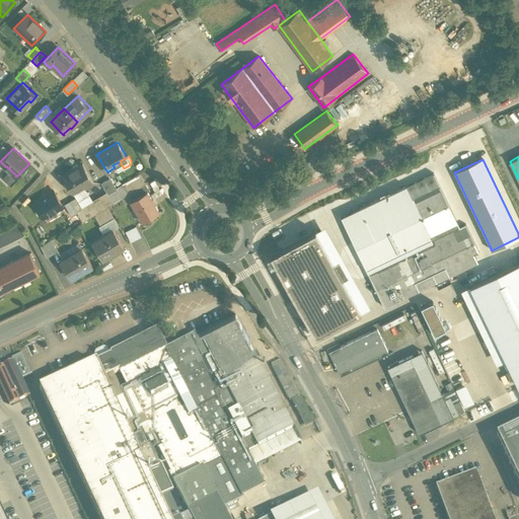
[(83,163),(73,168),(63,174),(72,190),(83,182),(85,187),(94,181),(83,163)]
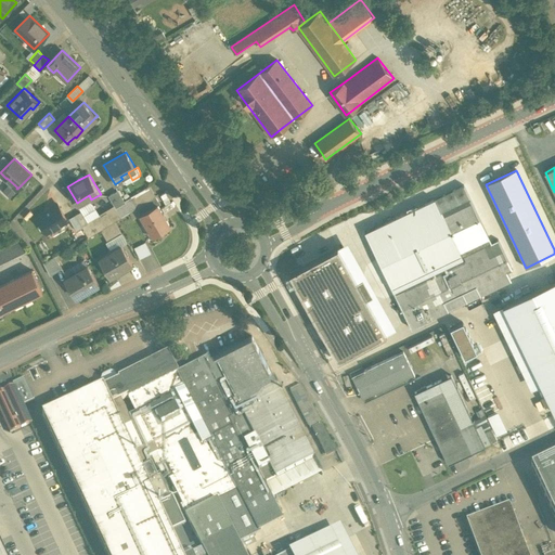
[(150,185),(130,196),(137,208),(156,196),(150,185)]
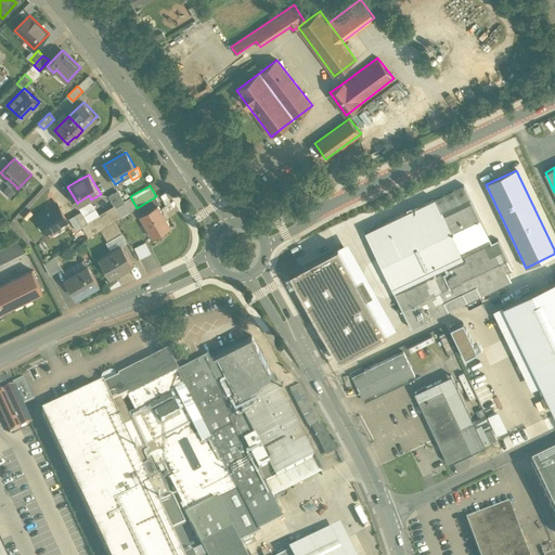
[(464,185),(435,198),(434,198),(365,231),(404,313),(407,319),(409,323),(412,328),(511,281),(506,273),(513,270),(498,240),(491,243),(464,185)]
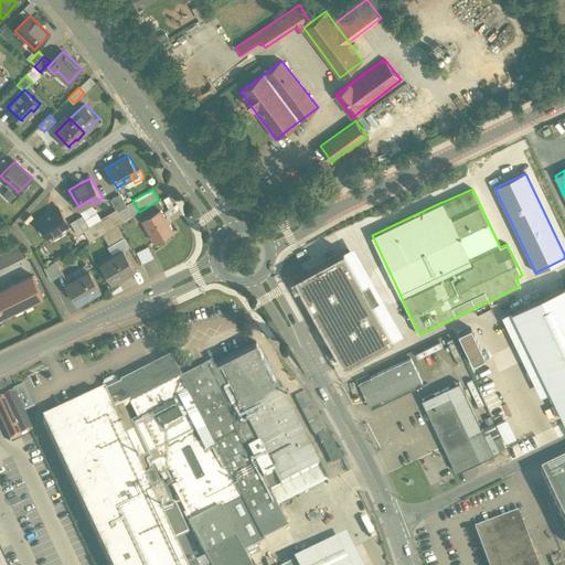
[(132,200),(127,203),(120,193),(110,199),(116,209),(124,221),(139,212),(132,200)]
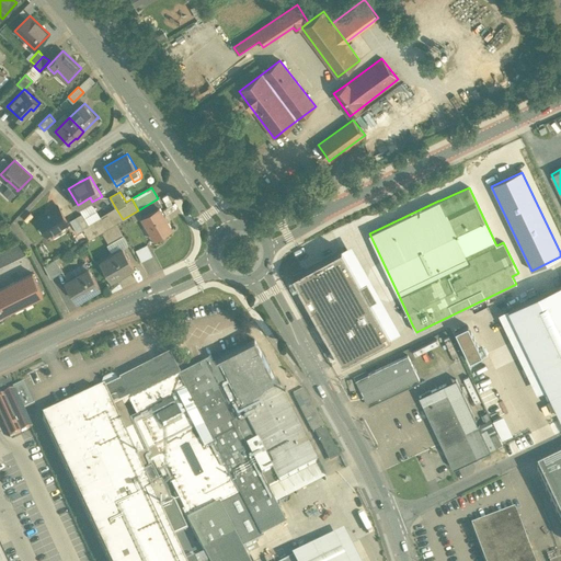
[(158,198),(138,210),(142,217),(159,207),(160,207),(162,206),(158,198)]
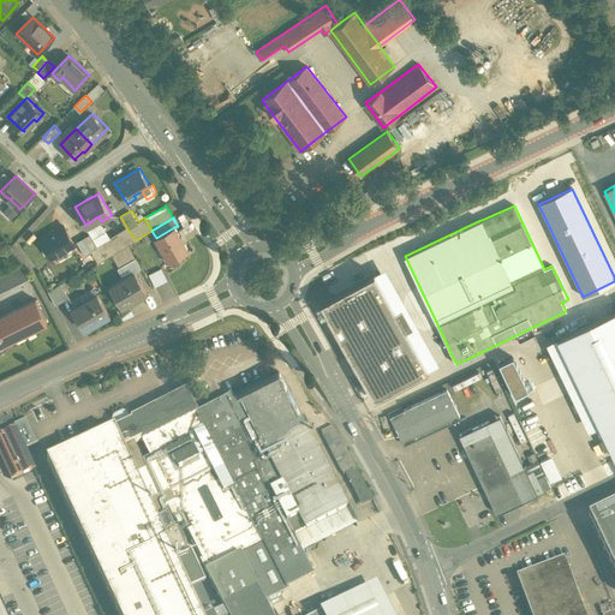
[(64,225),(41,238),(52,257),(75,244),(64,225)]
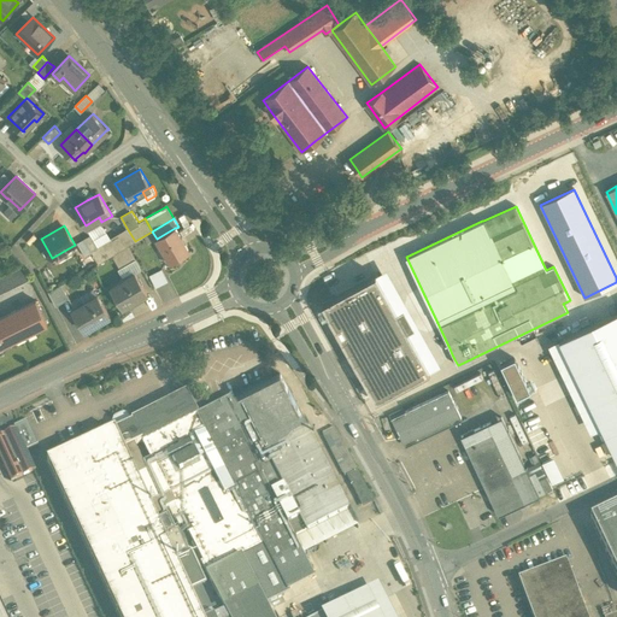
[(127,228),(98,245),(100,248),(106,258),(112,254),(128,246),(135,241),(127,228)]
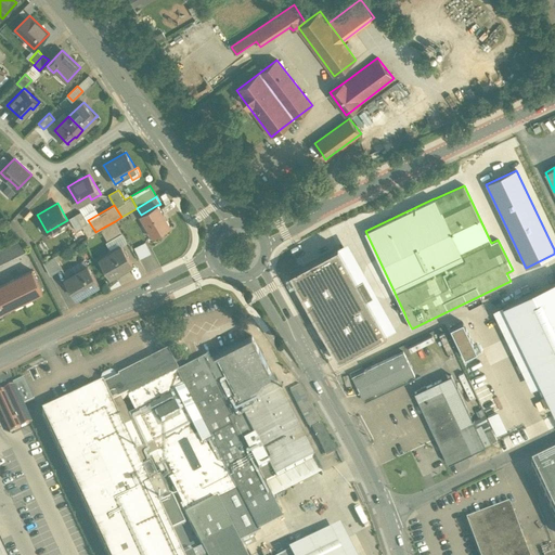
[(141,215),(153,236),(170,226),(158,205),(157,205),(141,215)]
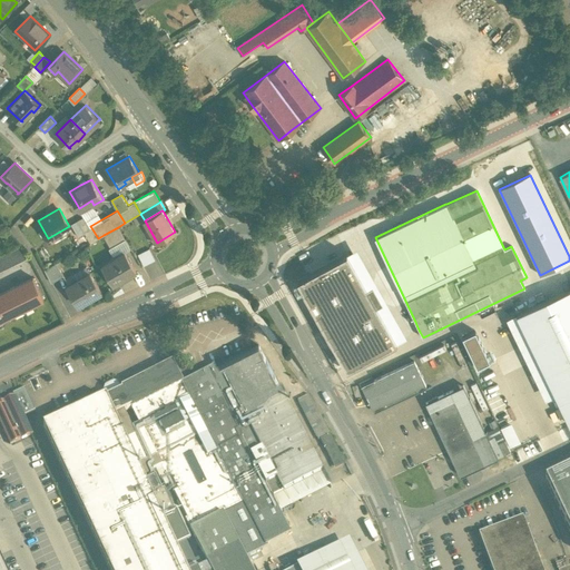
[(85,216),(78,219),(86,233),(92,229),(90,226),(85,216)]
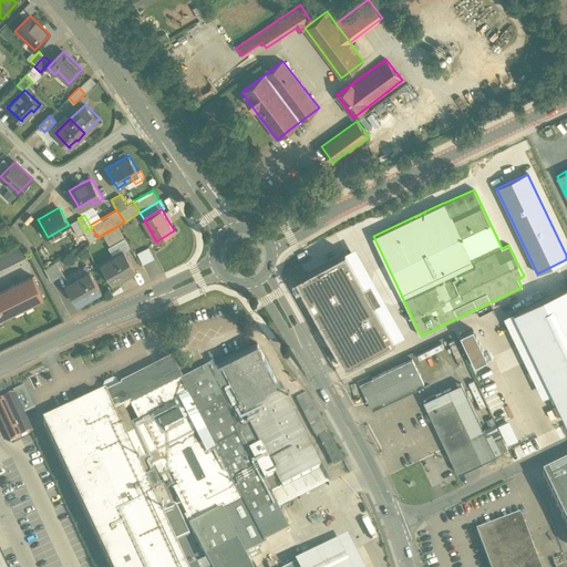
[(78,218),(71,222),(79,235),(85,232),(78,218)]
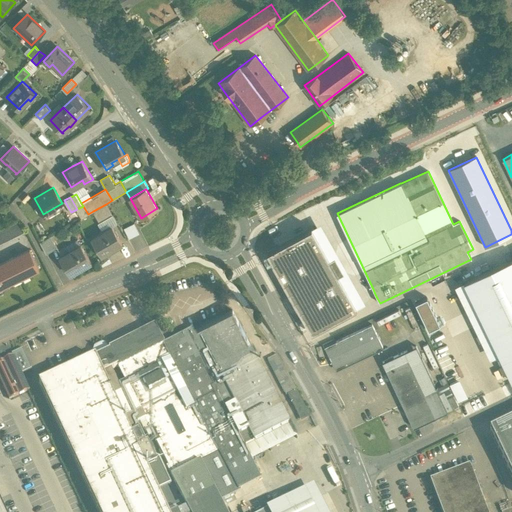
[(106,204),(93,211),(99,222),(112,215),(106,204)]
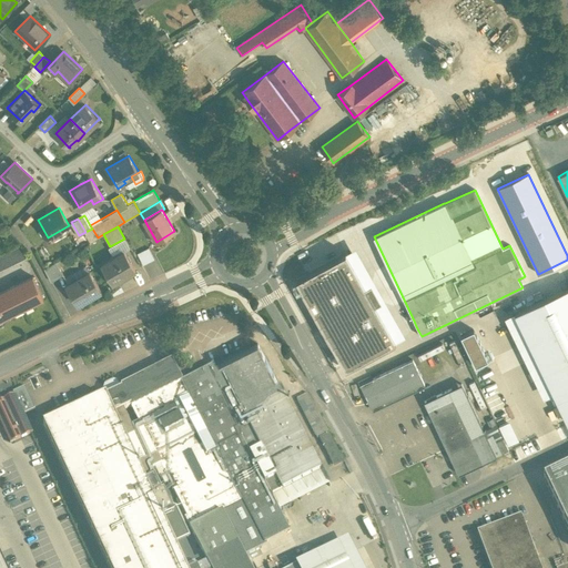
[(98,237),(92,229),(85,232),(91,242),(98,239),(98,237)]
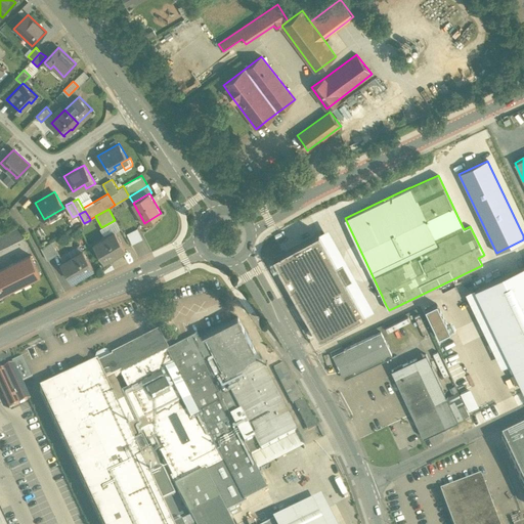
[(19,226),(0,235),(0,249),(26,236),(19,226)]
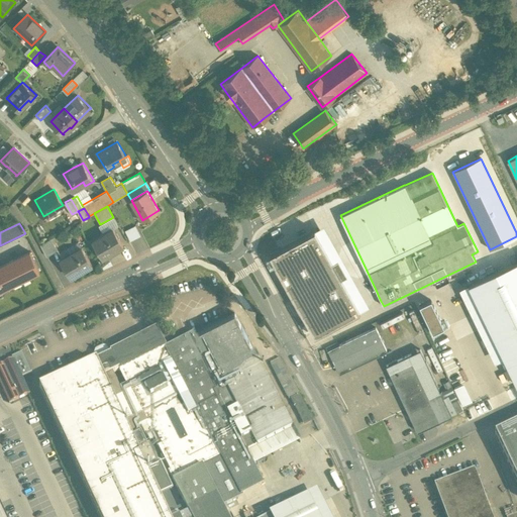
[(341,278),(359,311),(369,306),(323,224),(314,229),(332,263),(337,260),(346,276),(341,278)]
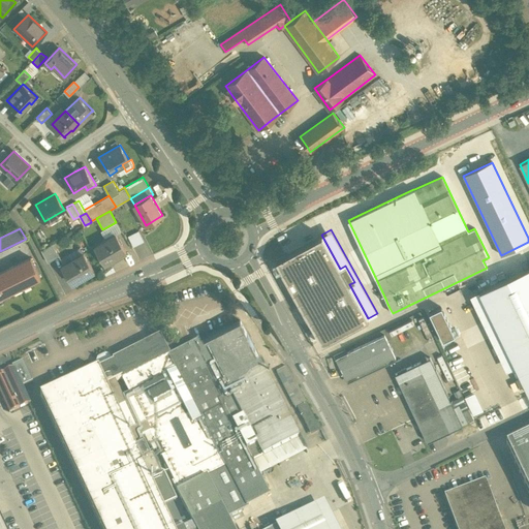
[(138,230),(128,236),(133,247),(144,242),(138,230)]
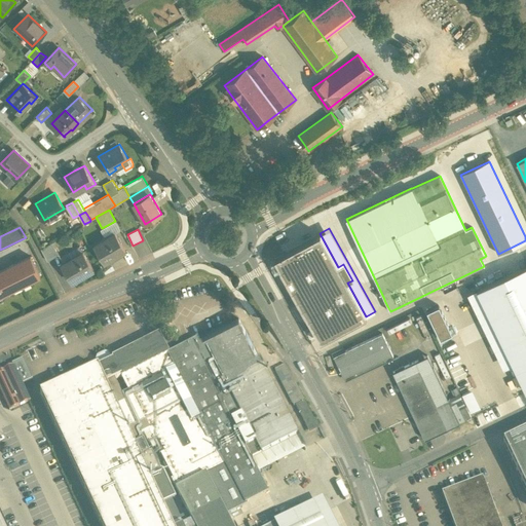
[(115,232),(94,245),(105,263),(125,251),(115,232)]
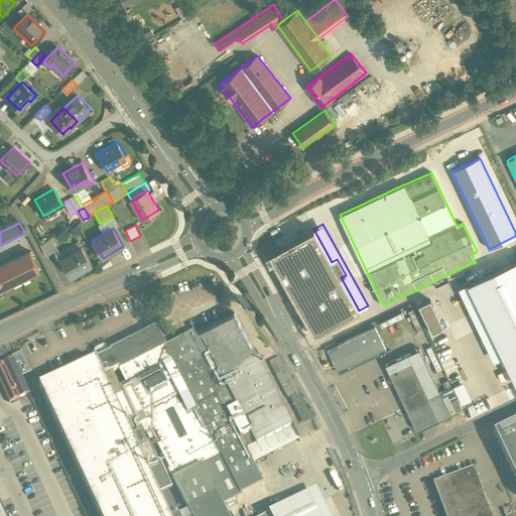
[(314,336),(359,310),(341,277),(346,275),(337,259),(332,262),(313,229),(278,249),(269,254),(295,300),(314,336)]
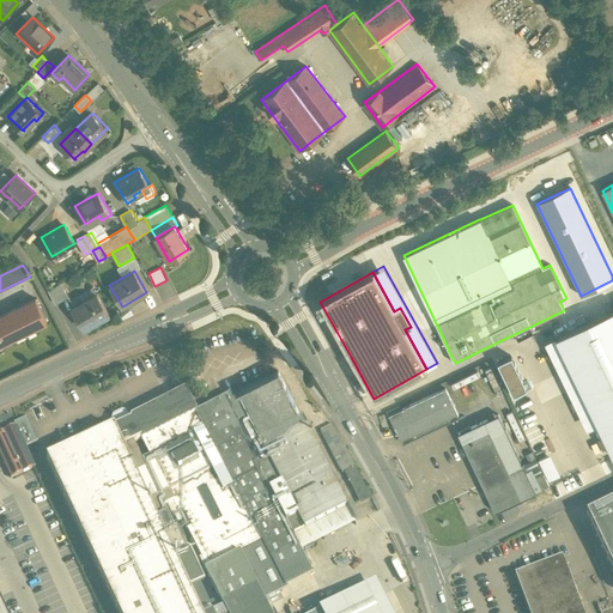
[(60,283),(48,290),(55,304),(68,296),(60,283)]
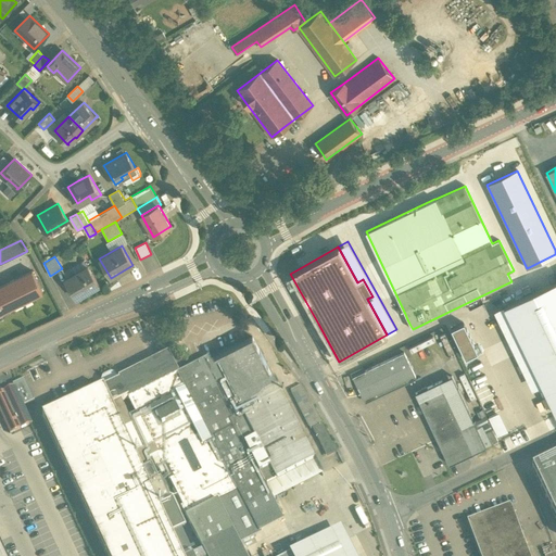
[(88,266),(65,279),(76,299),(99,285),(88,266)]
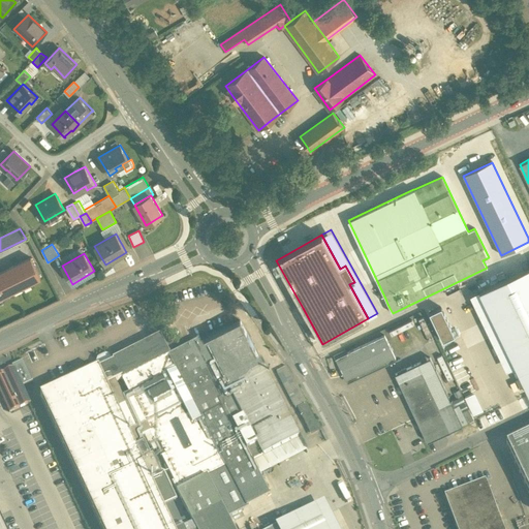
[(31,257),(0,272),(0,297),(40,277),(31,257)]
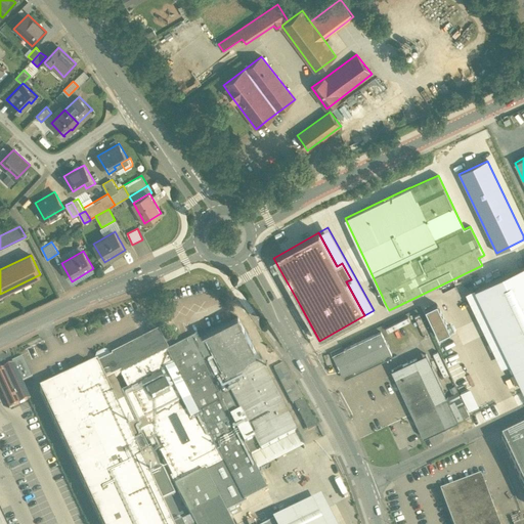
[(523,263),(474,288),(523,391),(523,390),(523,263)]
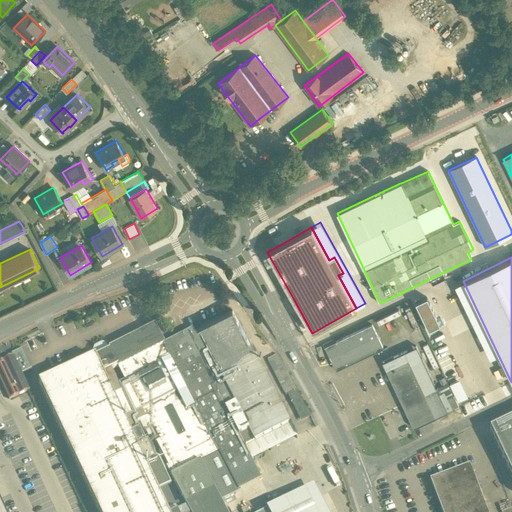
[(290,424),(232,310),(196,328),(196,329),(165,345),(164,345),(192,399),(219,452),(200,462),(220,502),(234,495),(238,485),(258,474),(252,462),(245,448),(290,424)]
